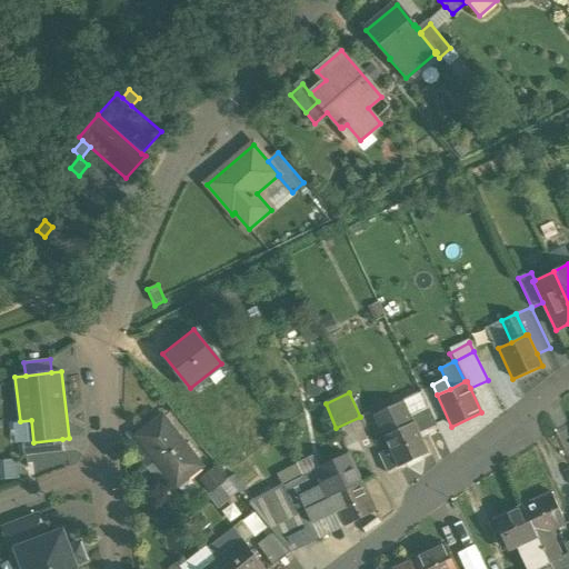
[(437,426),(421,392),(402,401),(412,423),(413,422),(419,433),(437,426)]
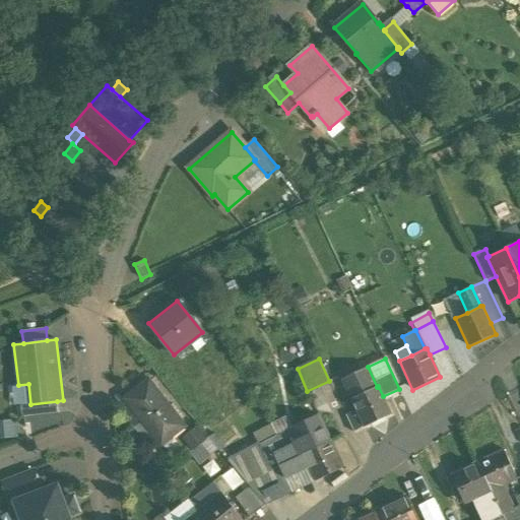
[(368,367),(342,380),(351,399),(377,387),(368,367)]
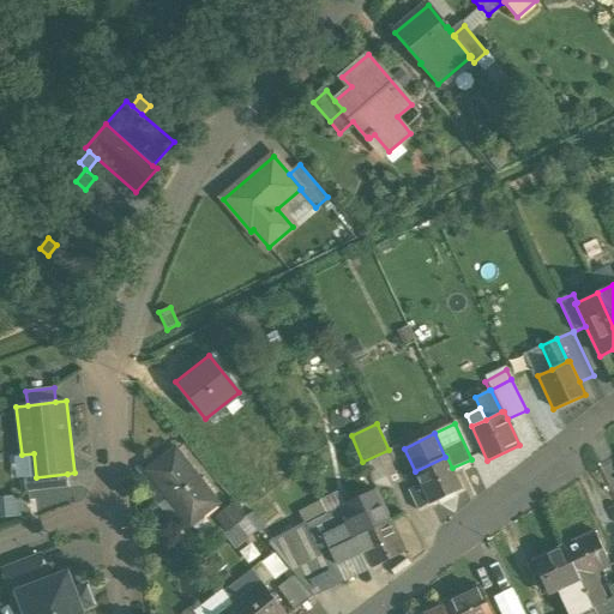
[(217,504),(175,451),(163,461),(166,464),(151,476),(154,480),(168,498),(185,518),(186,518),(191,524),(217,504)]
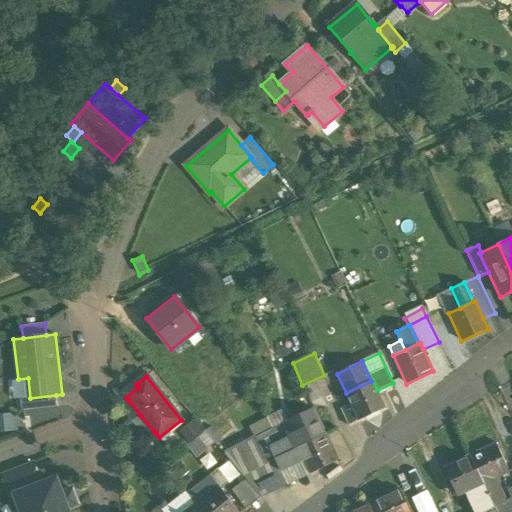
[(18,379),(12,380),(14,399),(20,399),(30,398),(28,378),(18,379)]
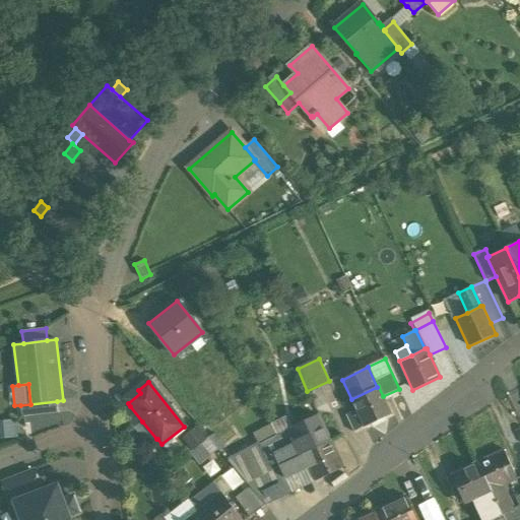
[(377,387),(351,399),(356,410),(365,428),(392,414),(383,396),(378,386),(377,387)]
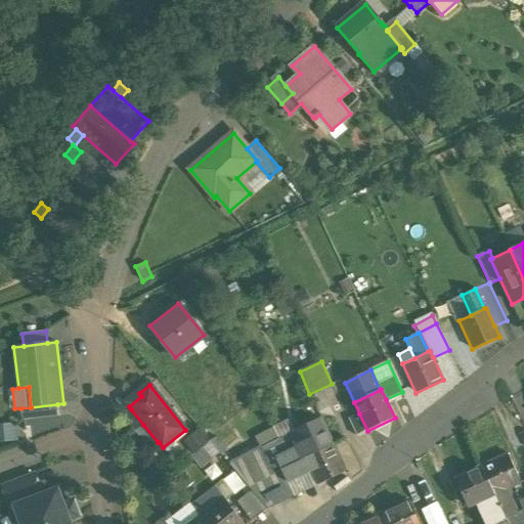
[(31,407),(20,408),(22,420),(58,417),(57,404),(31,407)]
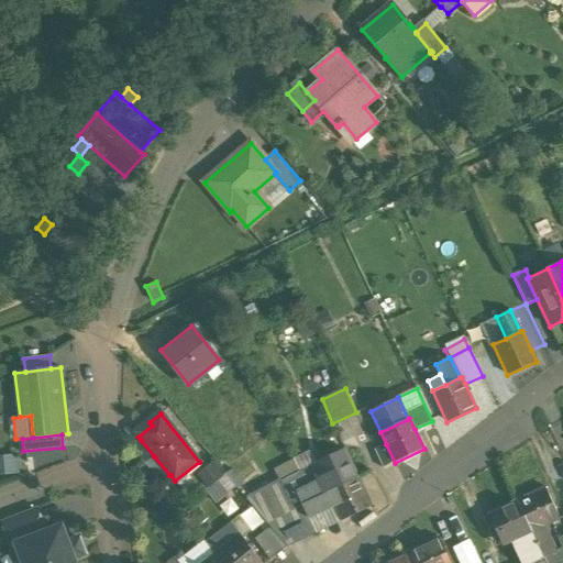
[(154,456),(141,440),(132,446),(145,464),(154,456)]
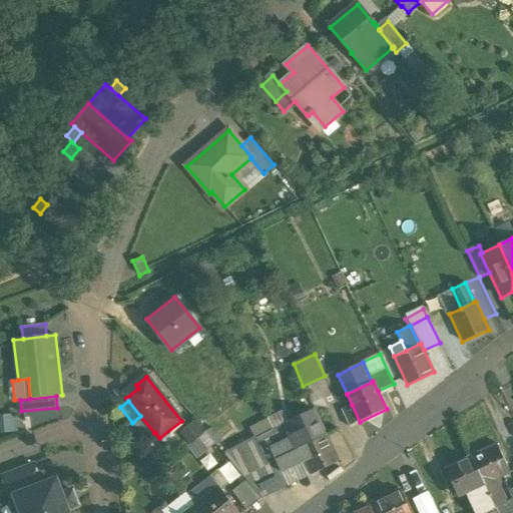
[(360,422),(352,405),(342,411),(350,427),(360,422)]
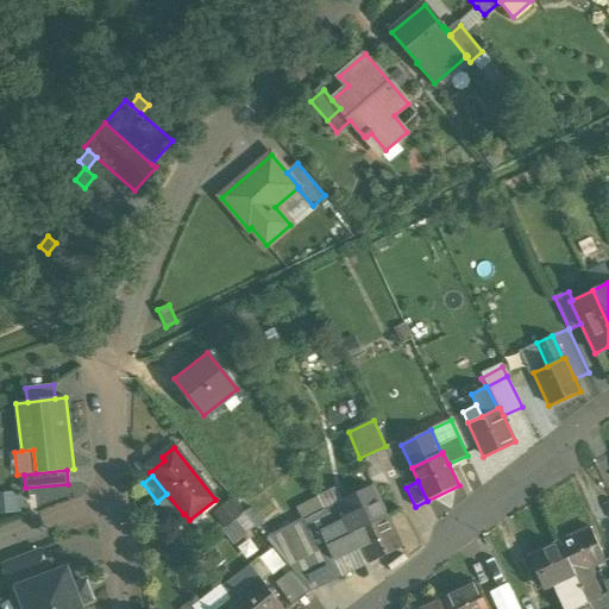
[(374,488),(341,503),(349,520),(355,533),(388,518),(374,488)]
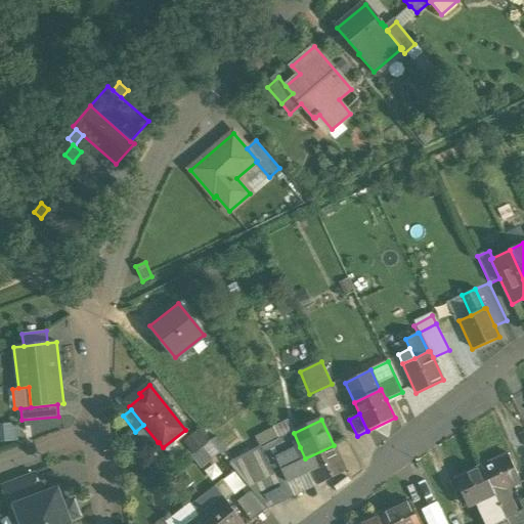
[(0,441),(17,440),(16,422),(0,422),(0,441)]
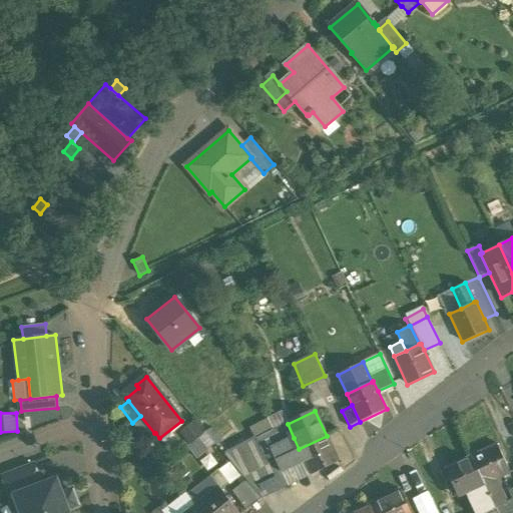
[(154,433),(140,416),(132,423),(150,446),(159,438),(155,433),(154,433)]
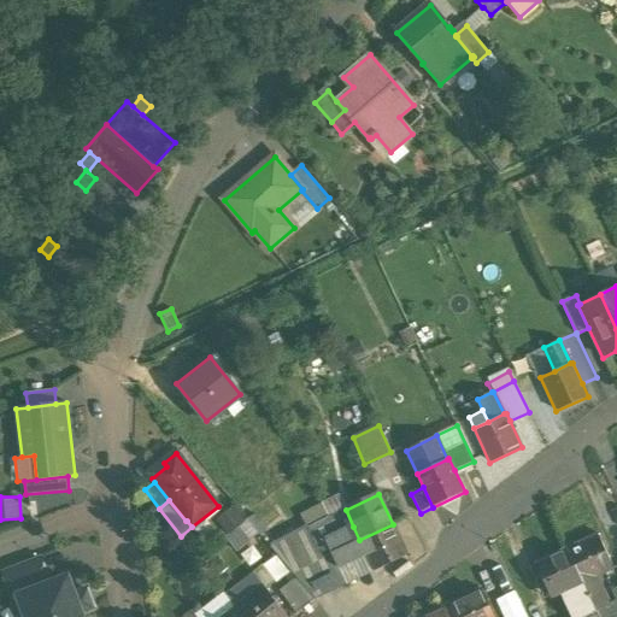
[(345,510),(307,527),(323,558),(331,554),(324,540),(353,527),(346,510),(345,510)]
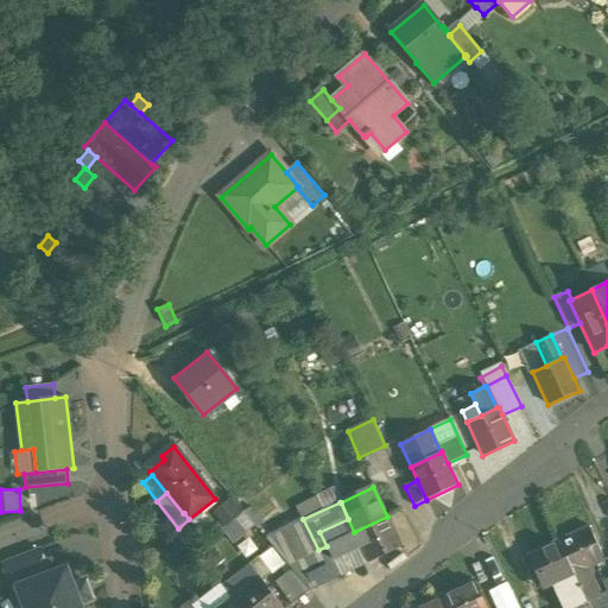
[(387,517),(354,532),(361,548),(368,562),(401,546),(387,517)]
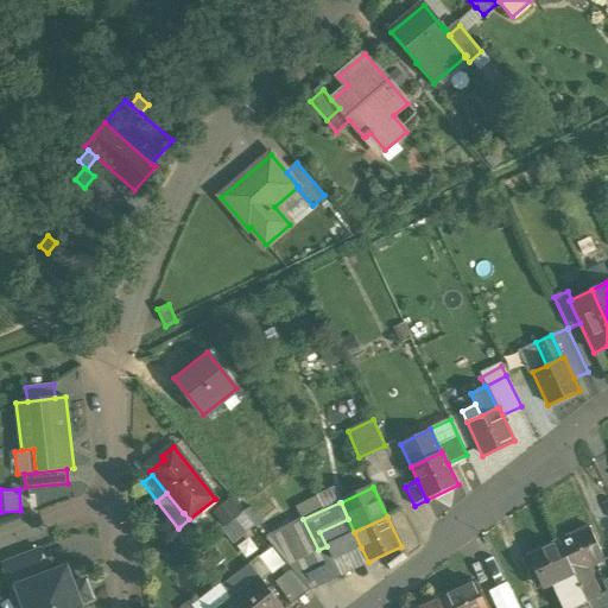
[(348,519),(320,532),(327,546),(354,532),(348,519)]
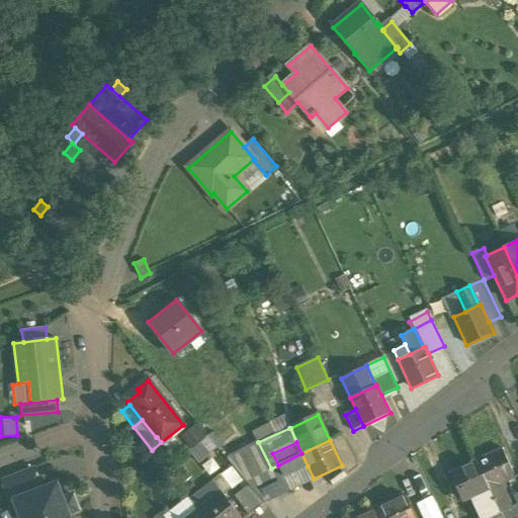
[(208,455),(199,444),(190,452),(199,463),(208,455)]
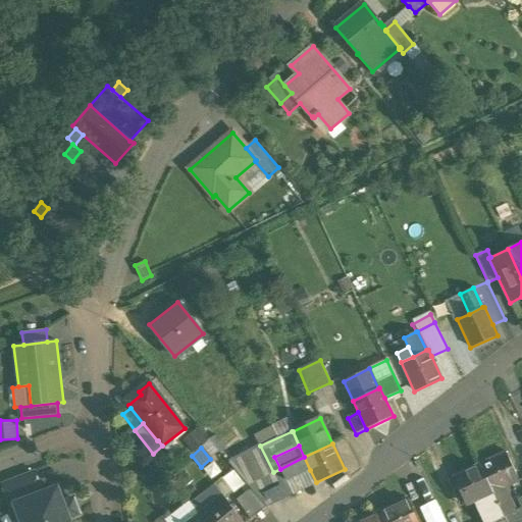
[(506,453),(480,465),(493,493),(506,488),(520,481),(506,453)]
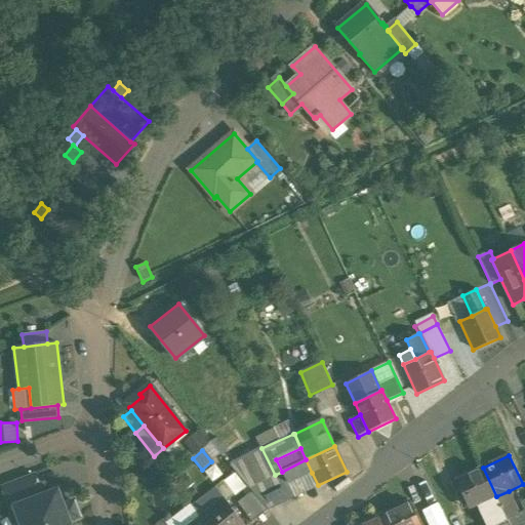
[(306,459),(282,472),(288,483),(312,473),(306,459)]
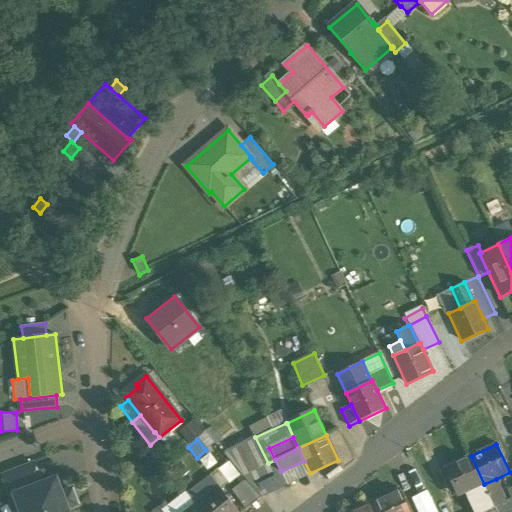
[(471,456),(445,467),(459,496),(471,490),(484,484),(471,456)]
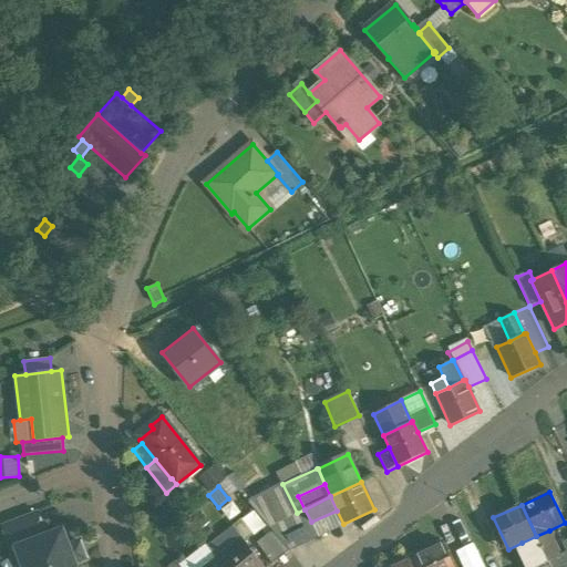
[(37,512),(2,524),(12,552),(19,549),(18,548),(45,537),(37,512)]
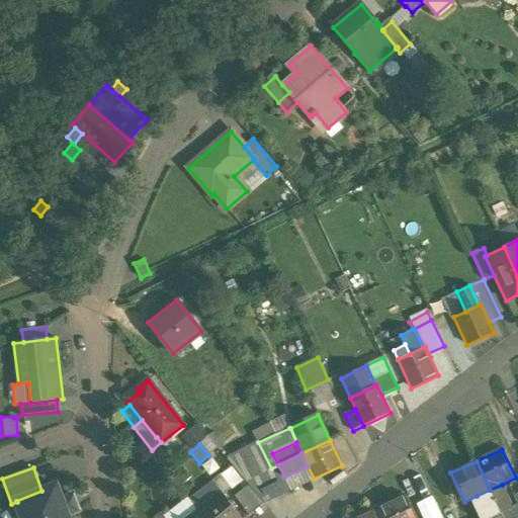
[(213,485),(191,502),(199,511),(221,494),(213,485)]
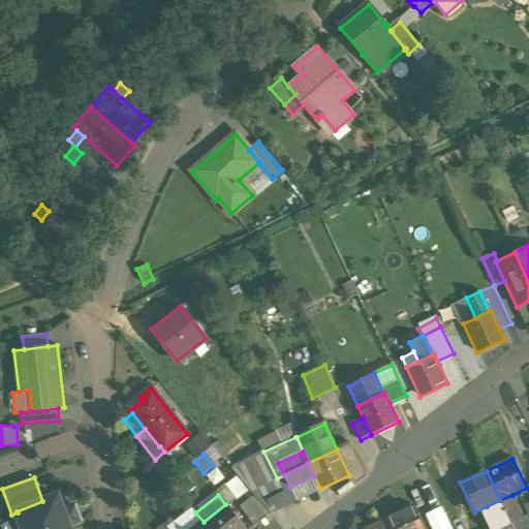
[(523,518),(512,495),(500,500),(510,524),(523,518)]
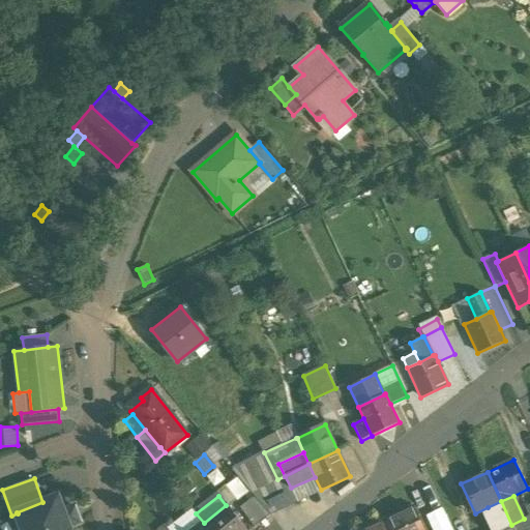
[(42,502),(17,512),(18,513),(23,529),(69,529),(68,527),(75,525),(68,508),(62,511),(57,497),(42,502)]
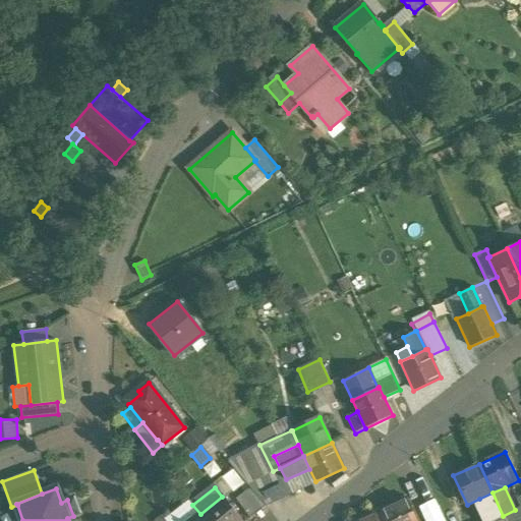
[(250,488),(236,500),(250,518),(266,507),(250,488)]
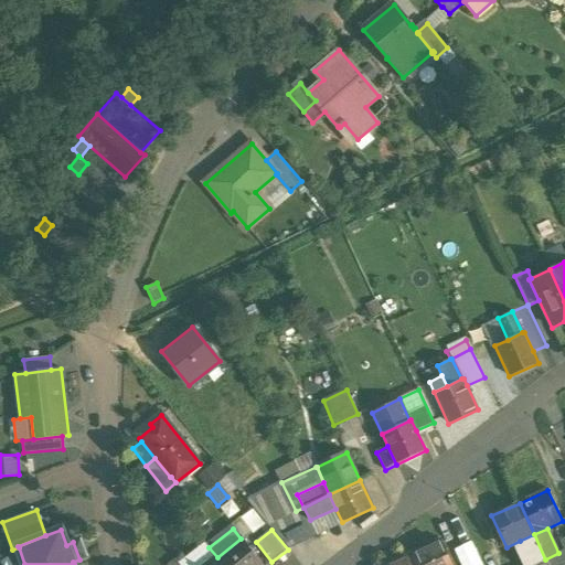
[(534,534),(520,541),(531,564),(533,564),(545,560),(534,534)]
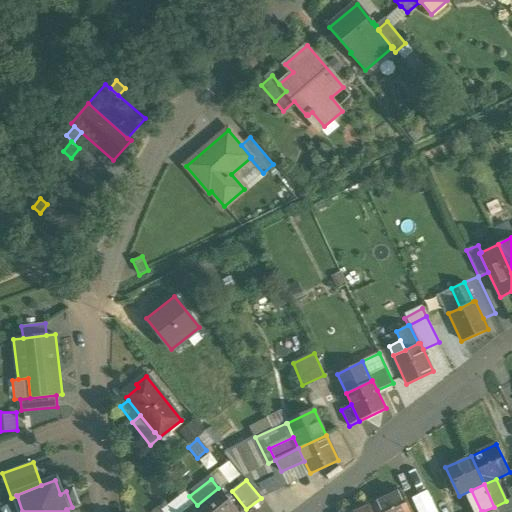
[(218,488),(197,505),(202,511),(238,511),(219,487),(218,488)]
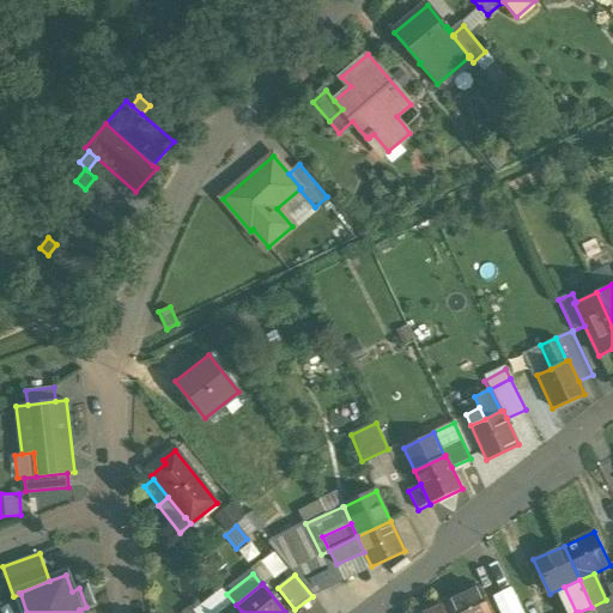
[(612,596),(606,600),(592,607),(594,612),(612,612),(612,584),(610,587),(612,595),(612,596)]
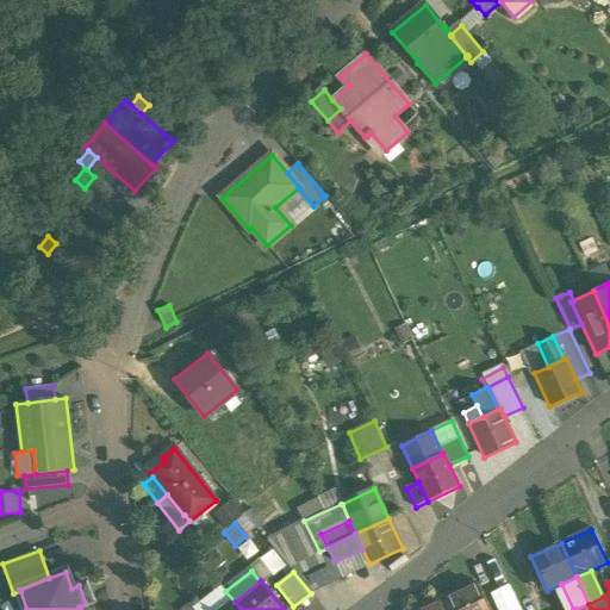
[(487,609),(475,583),(446,597),(452,609),(487,609)]
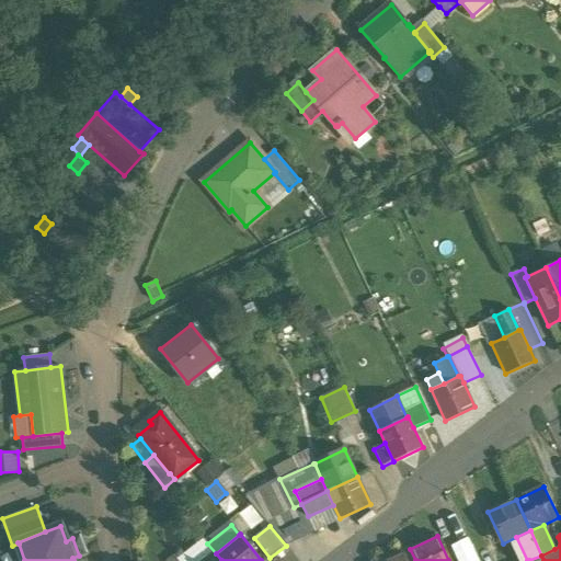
[(477,560),(466,536),(449,542),(457,560),(477,560)]
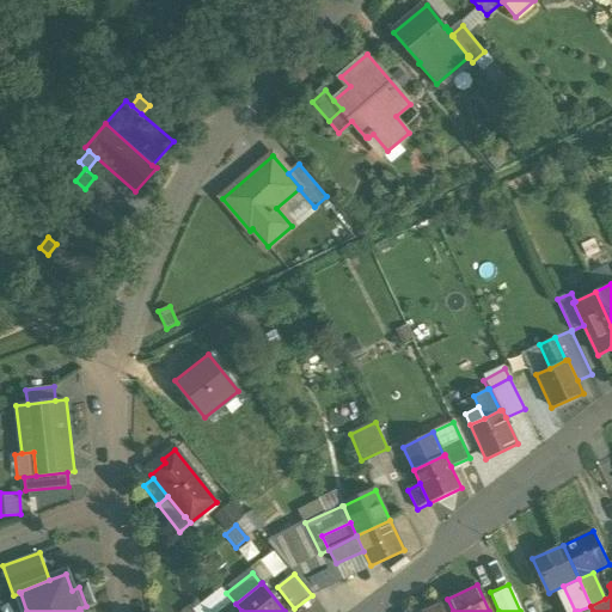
[(226,593),(201,611),(224,611),(236,604),(226,593)]
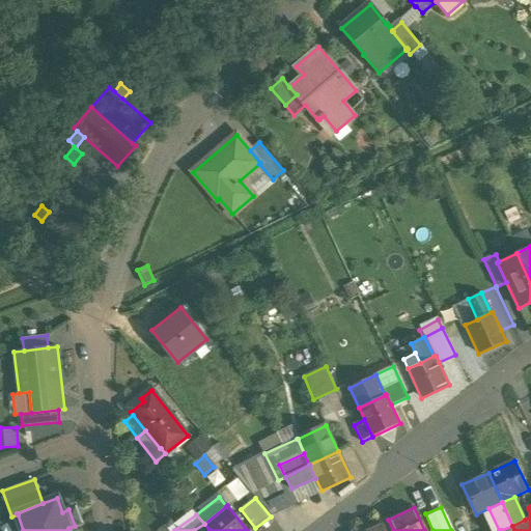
[(393,530),(388,520),(362,530),(393,530)]
